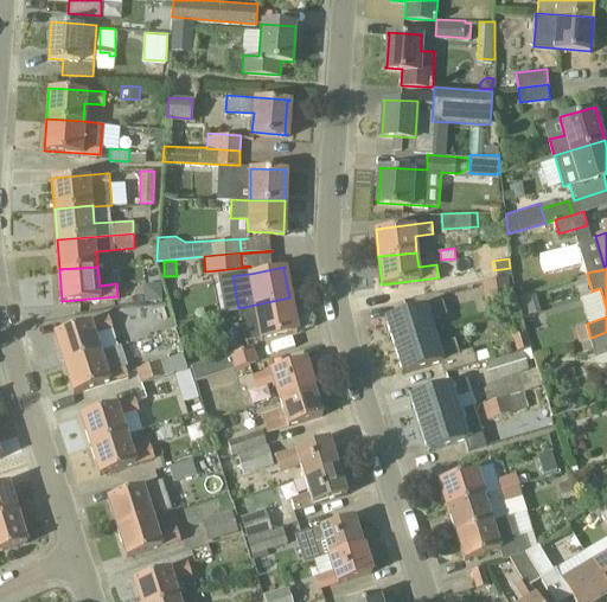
[(508,275),(481,279),(485,302),(511,298),(508,275)]
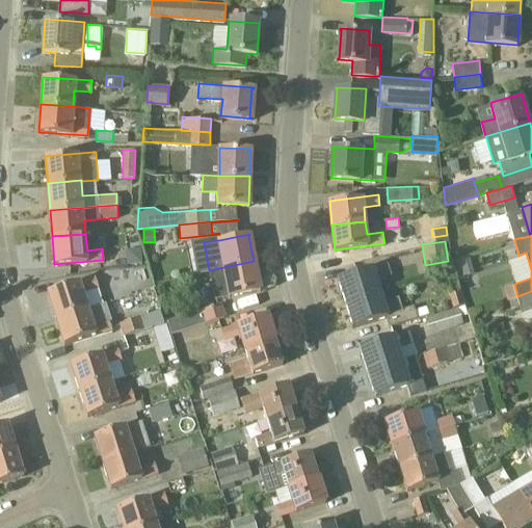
[(142,262),(141,246),(126,247),(127,262),(142,262)]
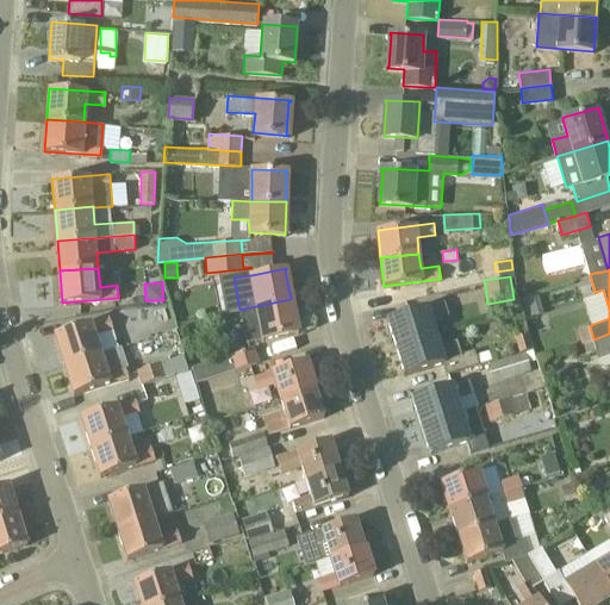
[(291,299),(240,310),(247,342),(298,331),(298,330),(297,330),(291,299)]
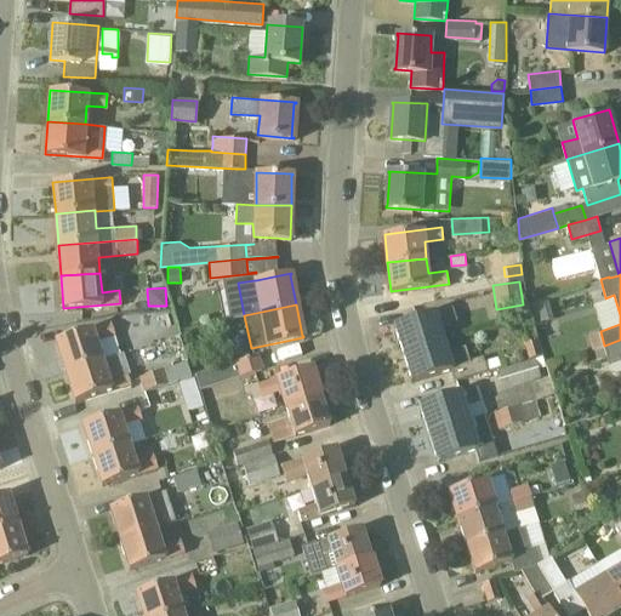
[(405,352),(443,340),(438,325),(456,319),(453,308),(397,324),(405,352)]
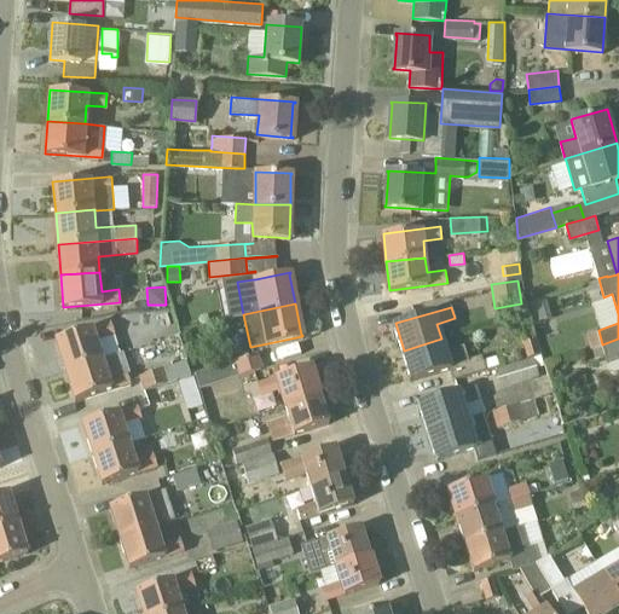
[(65,369),(100,357),(96,340),(115,334),(110,320),(56,339),(65,369)]
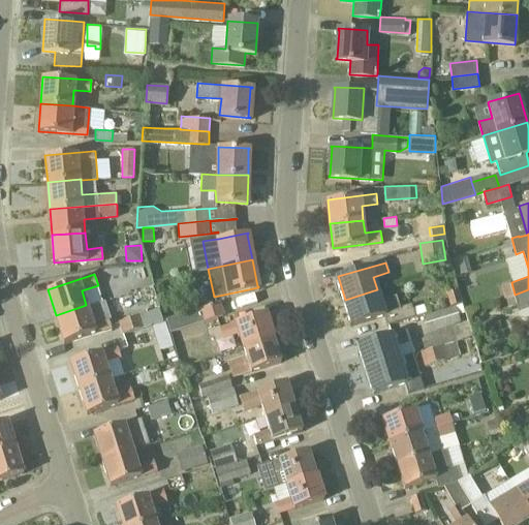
[(515,295),(511,282),(502,285),(505,298),(515,295)]
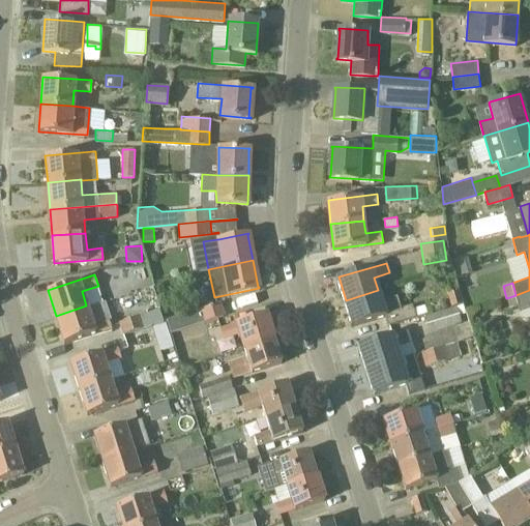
[(459,288),(447,291),(451,304),(463,301),(459,288)]
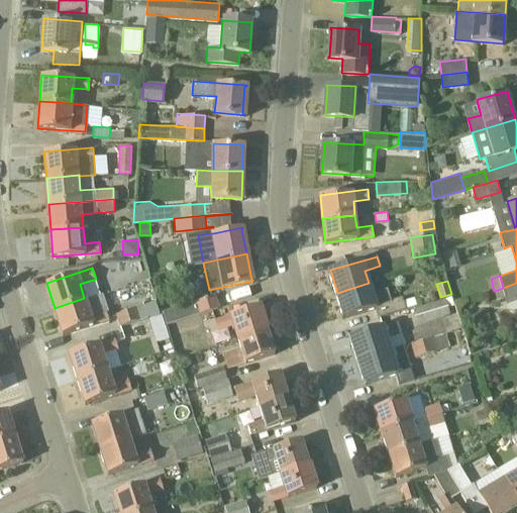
[(388,293),(387,290),(372,295),(369,283),(337,293),(344,315),(375,305),(379,316),(405,308),(402,296),(390,299),(388,293)]
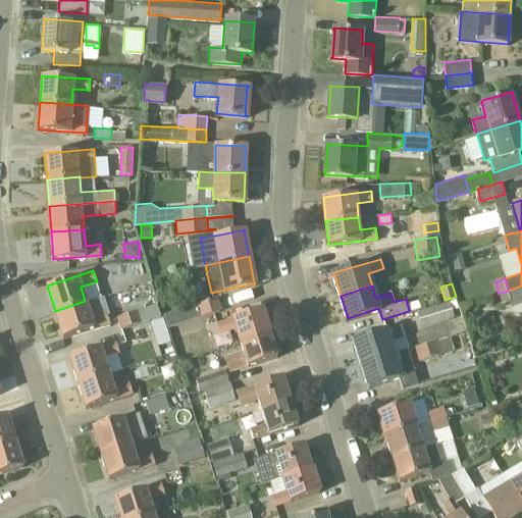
[(521,286),(508,291),(511,300),(511,303),(521,299),(521,286)]
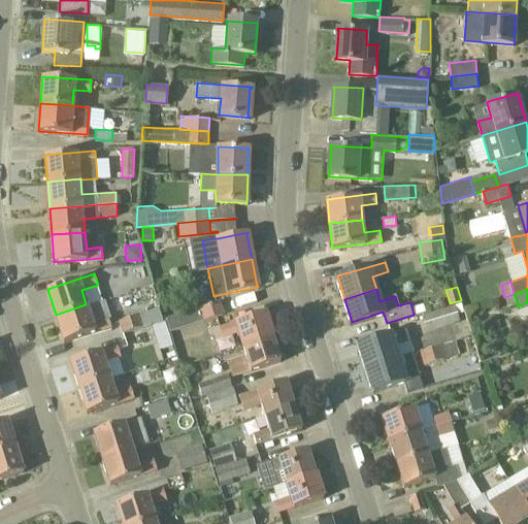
[(224,313),(220,300),(166,317),(170,329),(224,313)]
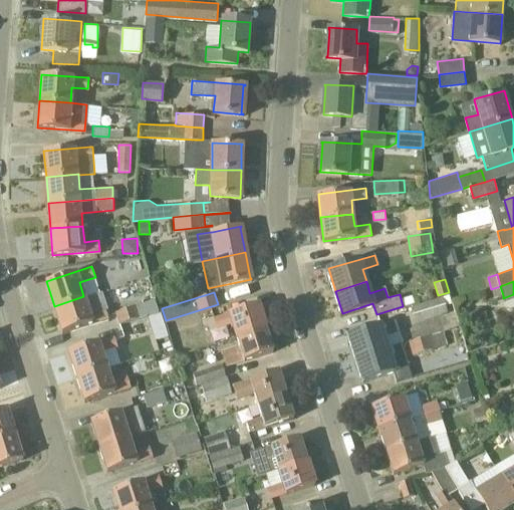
[(455,309),(449,293),(412,305),(417,321),(455,309)]
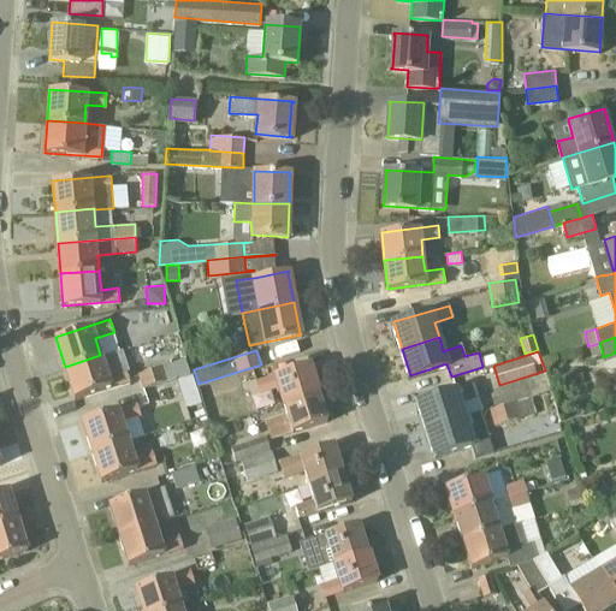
[(100,355),(65,367),(75,397),(130,380),(125,367),(106,373),(100,355)]
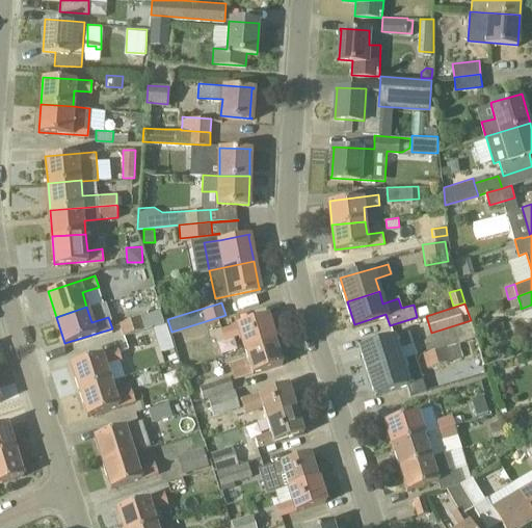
[(150,315),(141,318),(145,328),(165,321),(162,313),(151,317),(150,315)]
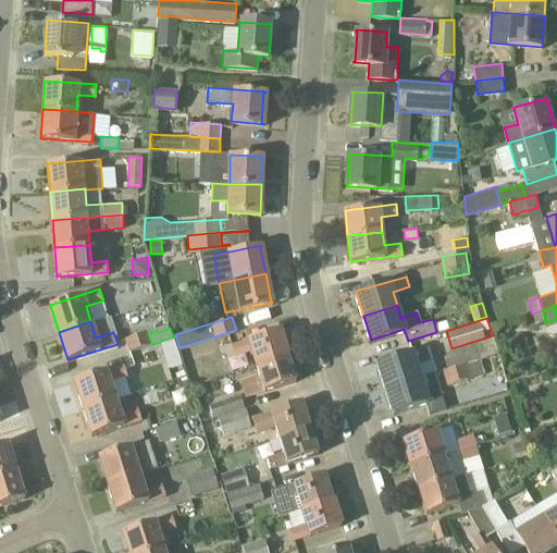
[(280,329),(232,343),(236,354),(252,349),(257,364),(287,354),(280,329)]
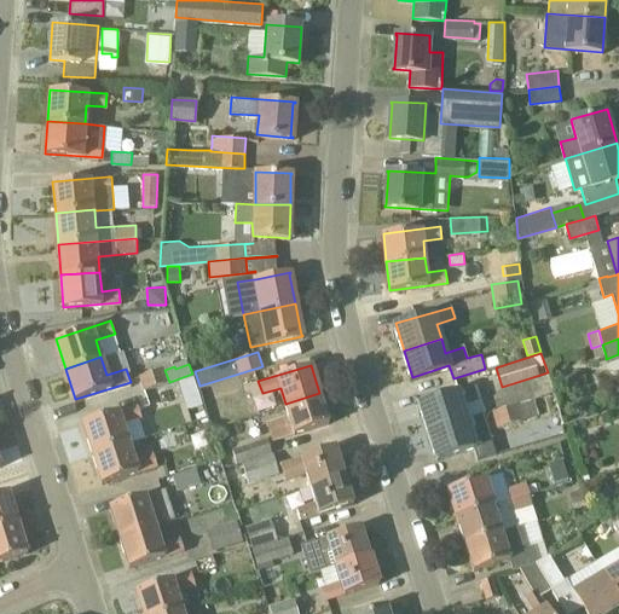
[(168,380),(163,366),(138,375),(143,388),(168,380)]
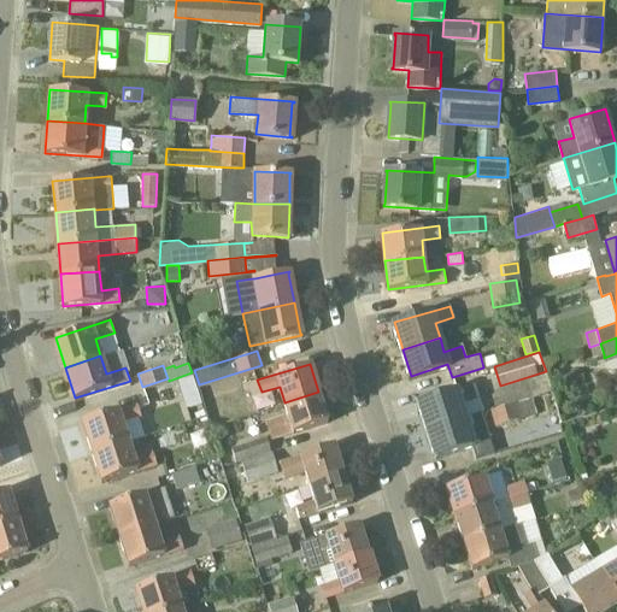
[(459,401),(477,396),(474,383),(419,401),(428,428),(464,417),(464,416),(459,401)]
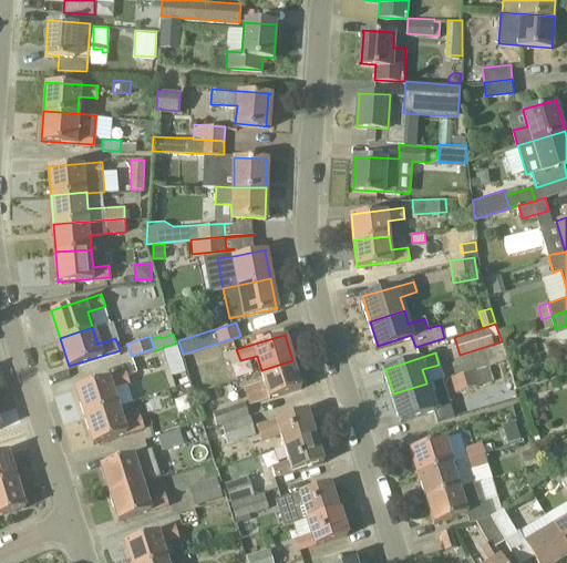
[(292,360),(261,370),(265,381),(246,388),(250,402),(269,396),(269,397),(301,387),(292,360)]
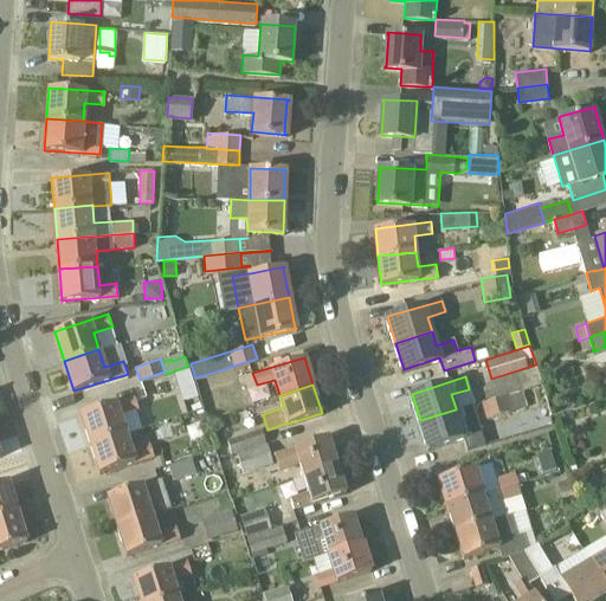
[(522,388),(508,393),(513,409),(527,405),(522,388)]
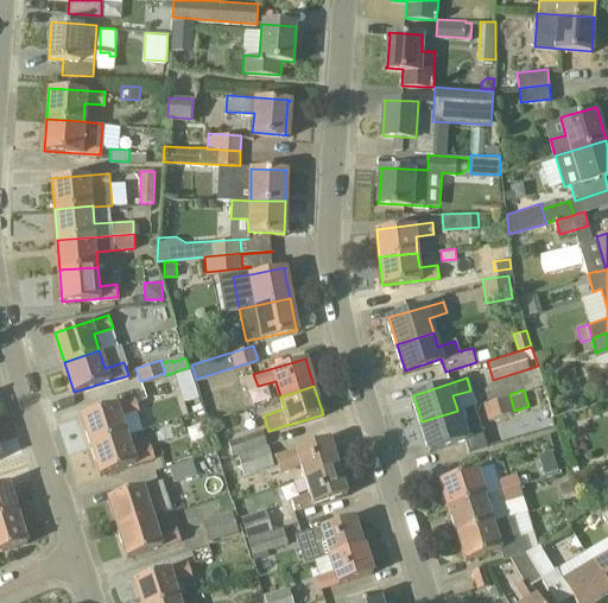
[(510,394),(483,402),(488,418),(514,411),(510,394)]
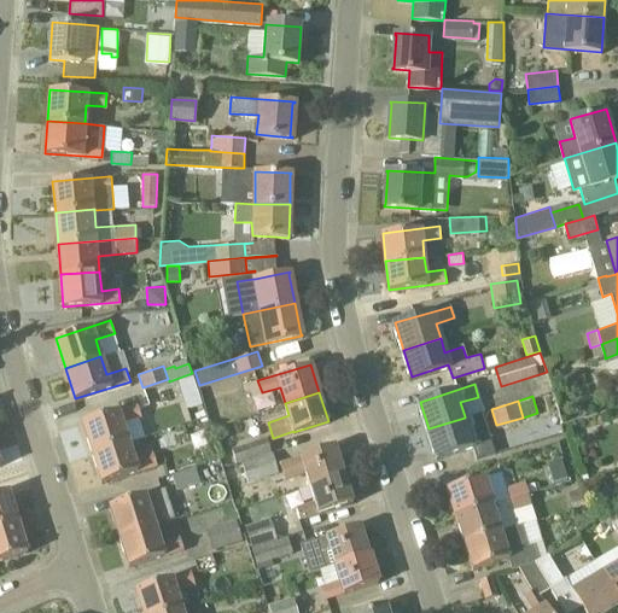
[(134,419),(141,416),(138,404),(82,421),(92,451),(129,439),(140,436),(134,419)]
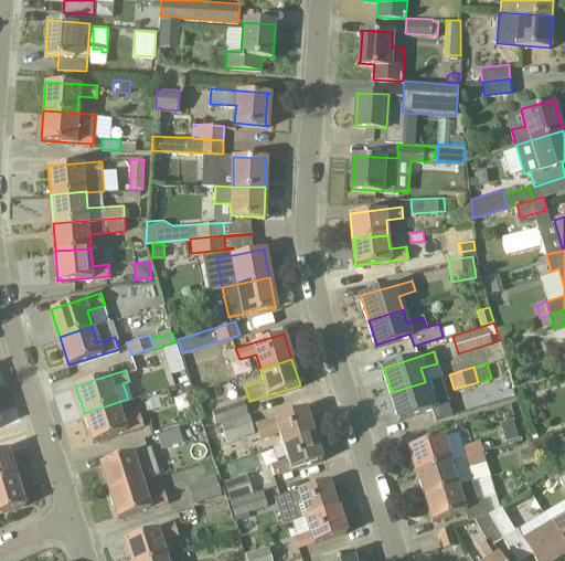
[(452,412),(440,377),(425,382),(392,392),(400,417),(432,408),(435,417),(452,412)]
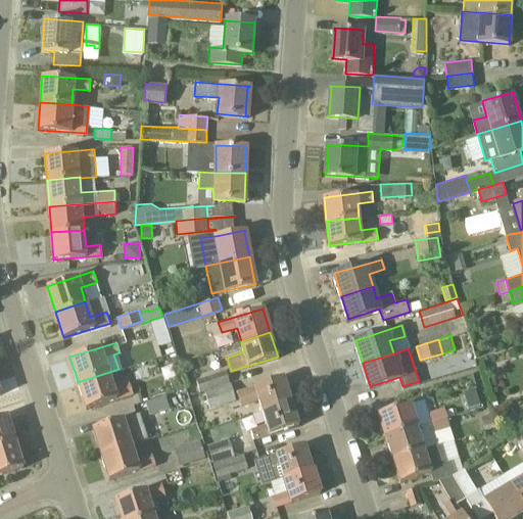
[(231,382),(226,369),(196,379),(200,391),(231,382)]
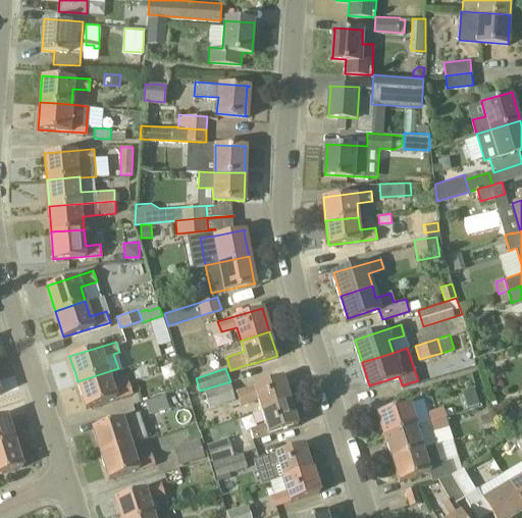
[(129,382),(114,386),(109,371),(77,381),(86,407),(133,393),(129,382)]
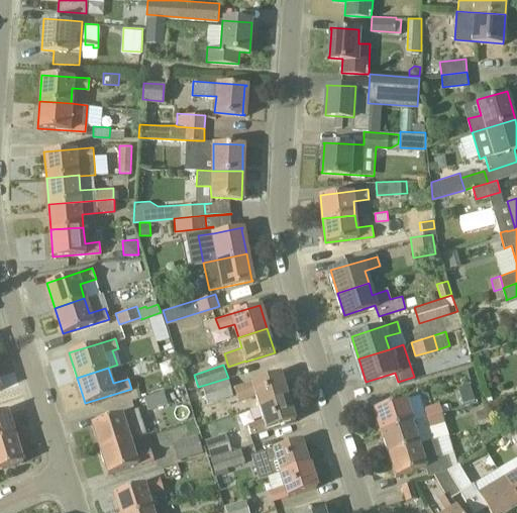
[(281,372),(236,386),(240,400),(256,395),(260,404),(288,395),(281,372)]
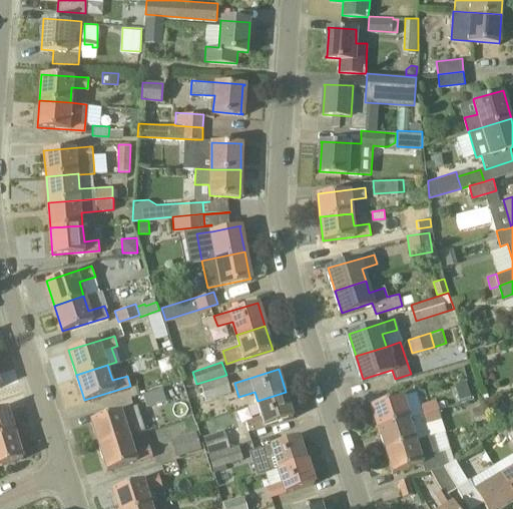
[(226,376),(201,384),(206,400),(231,392),(226,376)]
